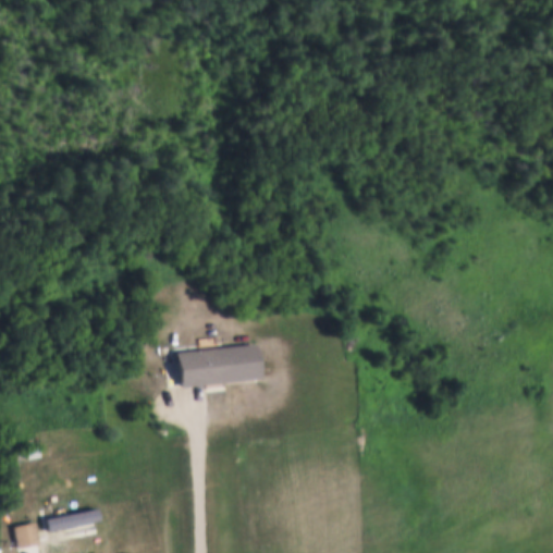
[(207,384),(182,388),(179,354),(257,345),(261,379),(228,383),(228,386),(208,389),(207,384)]
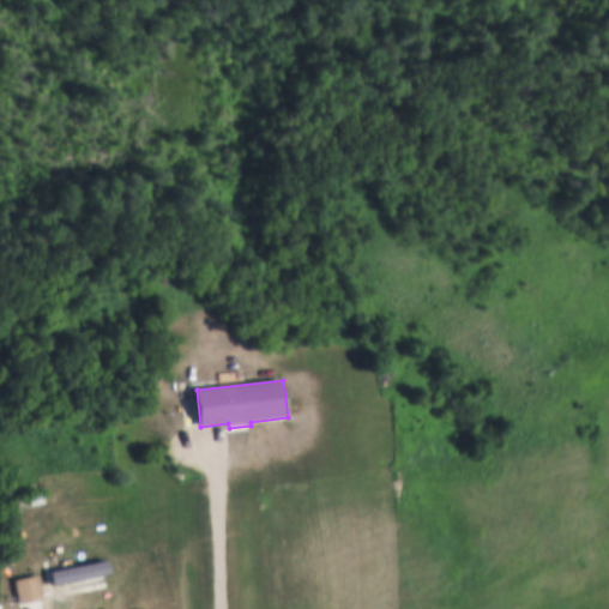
[(29,495),(43,492),(46,505),(31,507),(29,495)]
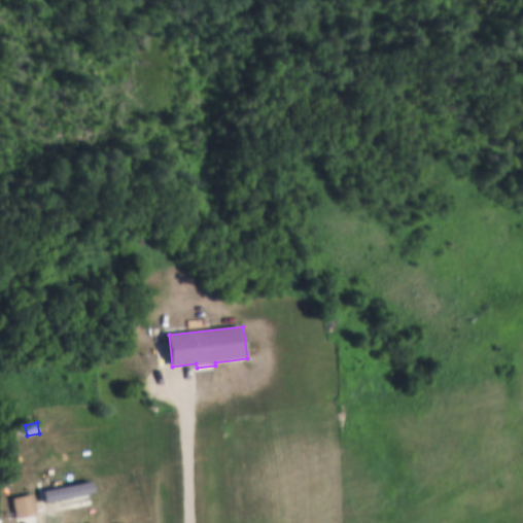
[(22,428),(24,436),(18,437),(15,429),(22,428)]
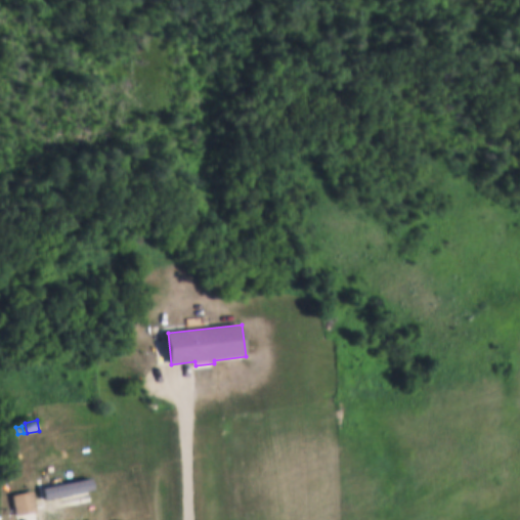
[(44,489),(89,479),(94,502),(49,511),(44,489)]
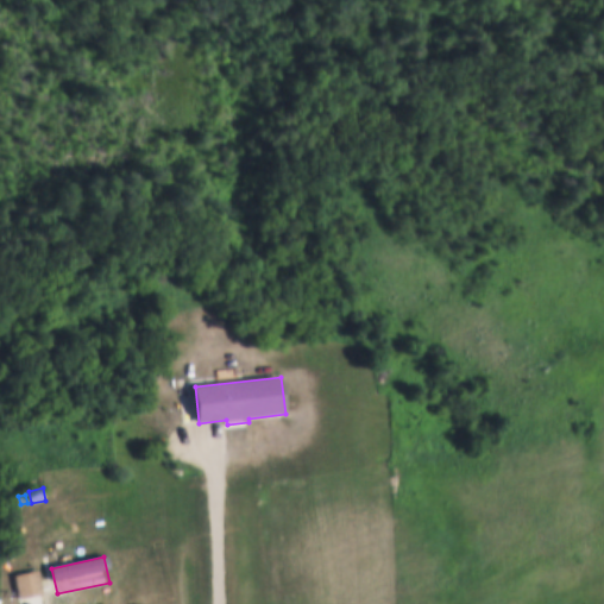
[(39,571),(44,595),(21,599),(16,576),(39,571)]
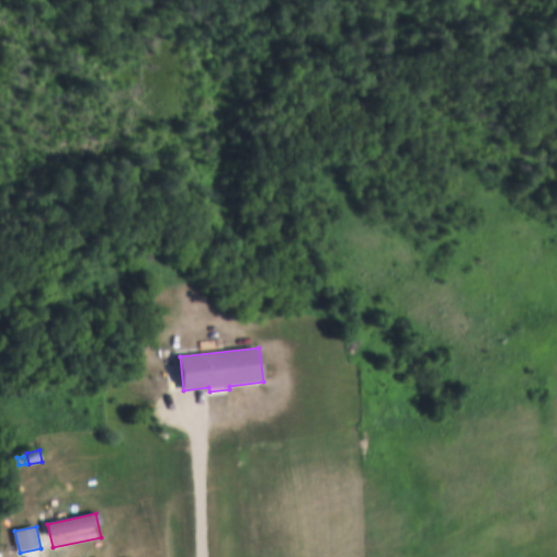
All buildings are outlined.
